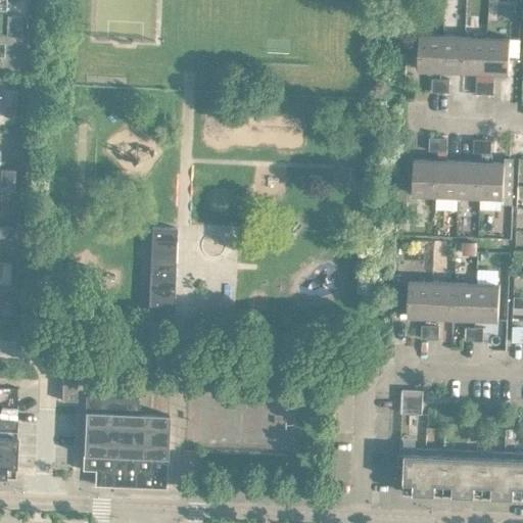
[(6,15),(6,26),(20,27),(21,16),(6,15)]
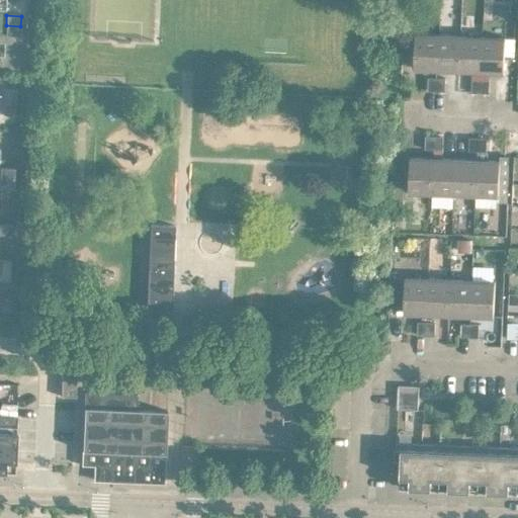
[(20,26),(6,25),(6,35),(20,36),(20,26)]
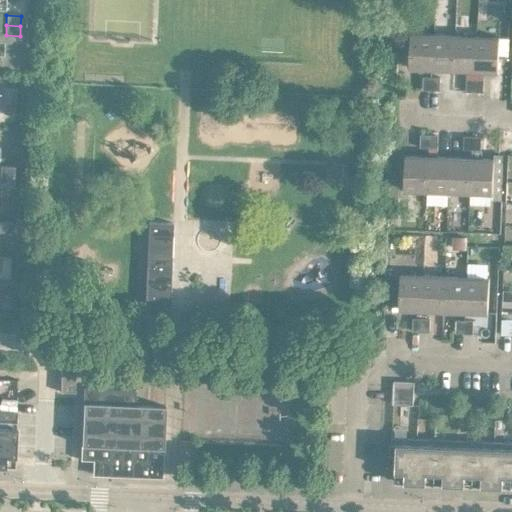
[(409,67),(432,68),(433,34),(411,33),(409,67)]
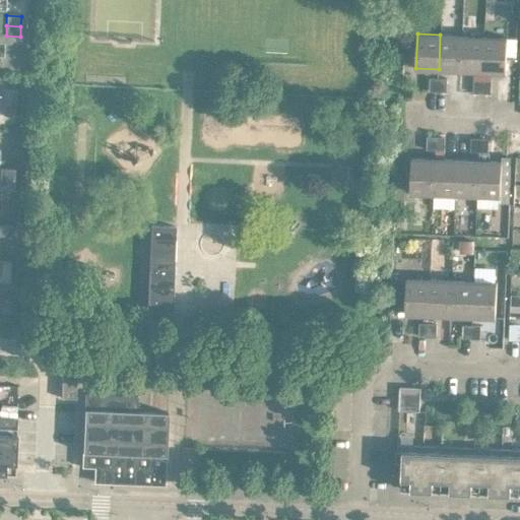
[(439,69),(461,70),(462,36),(440,35),(439,69)]
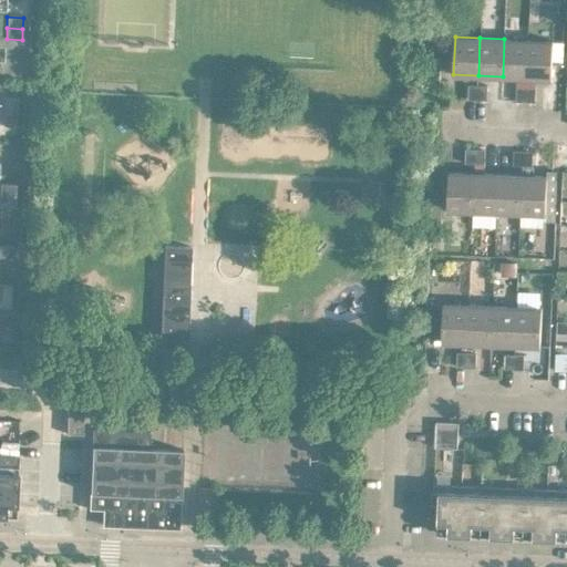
[(516,78),(526,78),(528,40),(504,39),(503,76),(516,78)]
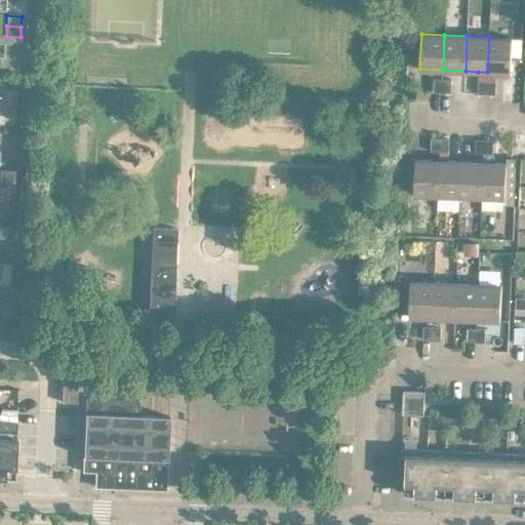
[(489,37),(487,72),(511,73),(512,38),(489,37)]
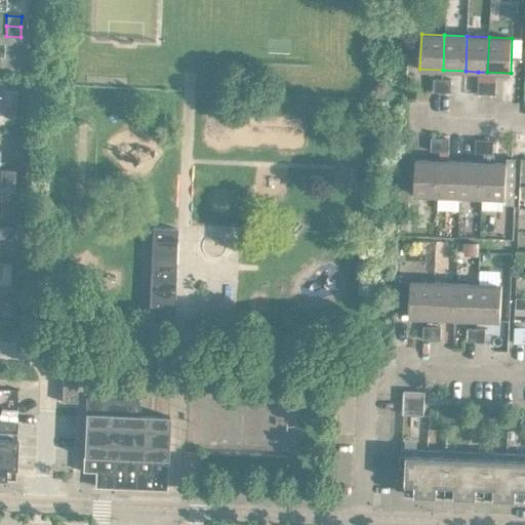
[(478,72),(478,81),(487,81),(487,72),(478,72)]
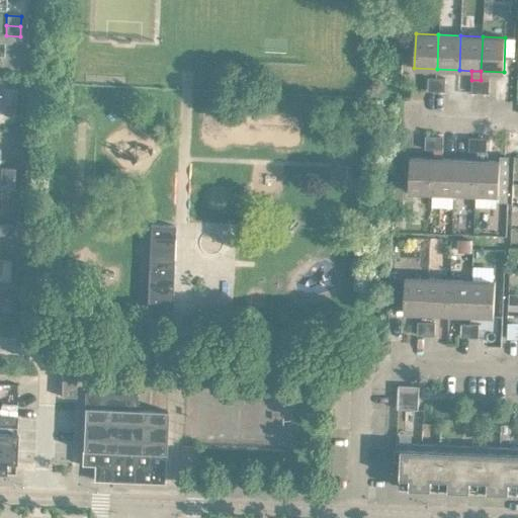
[(427,91),(436,91),(437,78),(428,78),(427,91)]
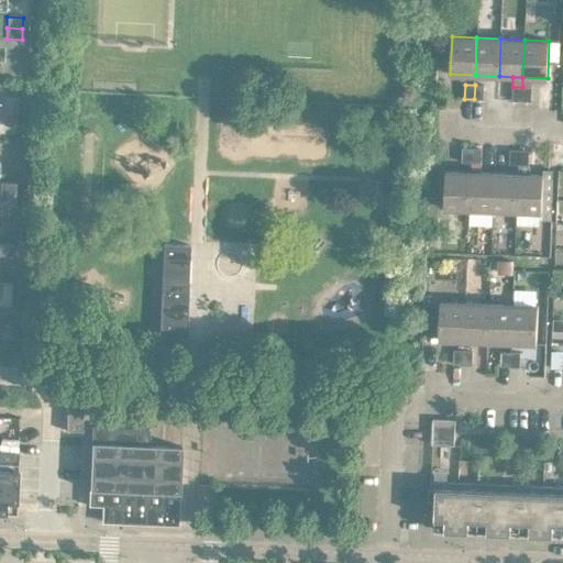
[(475,85),(474,99),(484,99),(484,85),(475,85)]
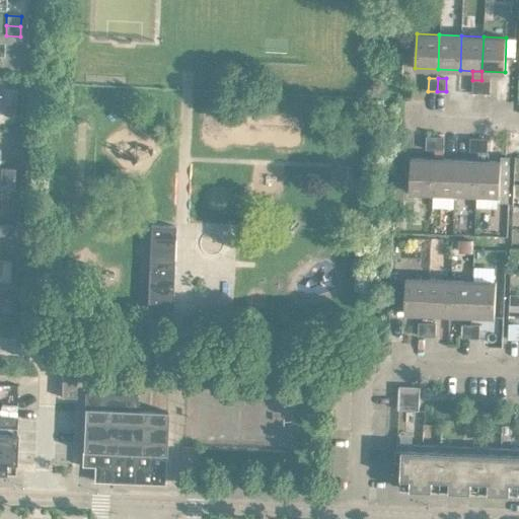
[(472,92),(480,93),(482,80),(472,80),(472,92)]
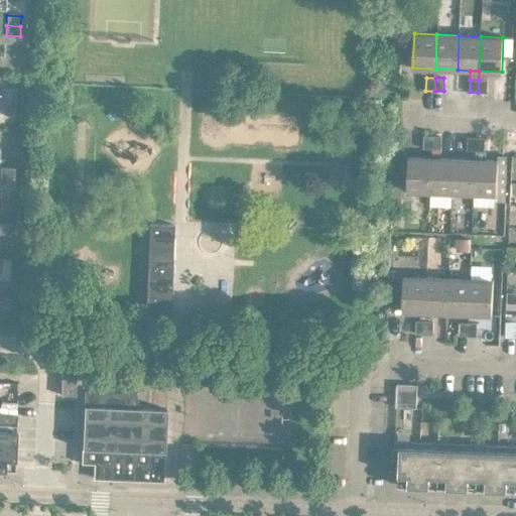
[(479,80),(478,93),(487,93),(487,80),(479,80)]
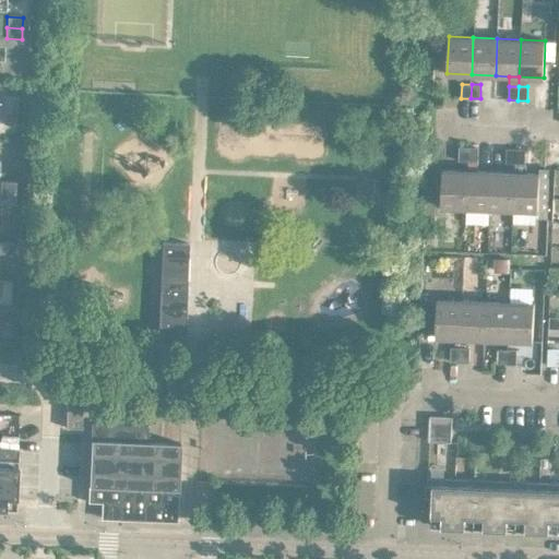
[(4,123),(16,125),(18,97),(6,96),(4,123)]
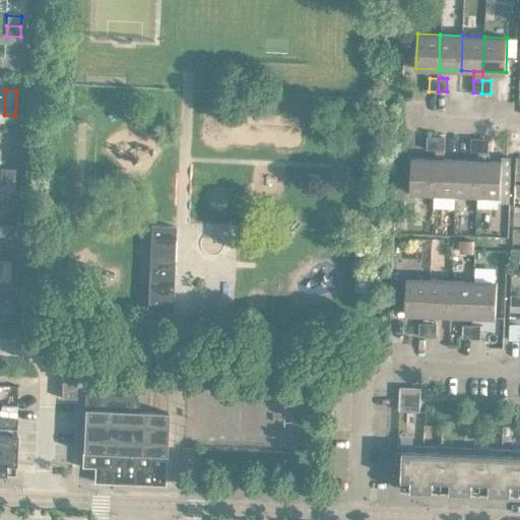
[(427,149),(436,150),(436,137),(427,136),(427,149)]
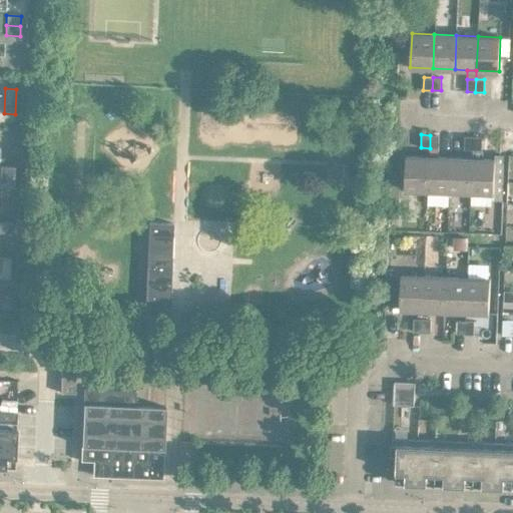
[(430,135),(430,148),(438,148),(439,135),(430,135)]
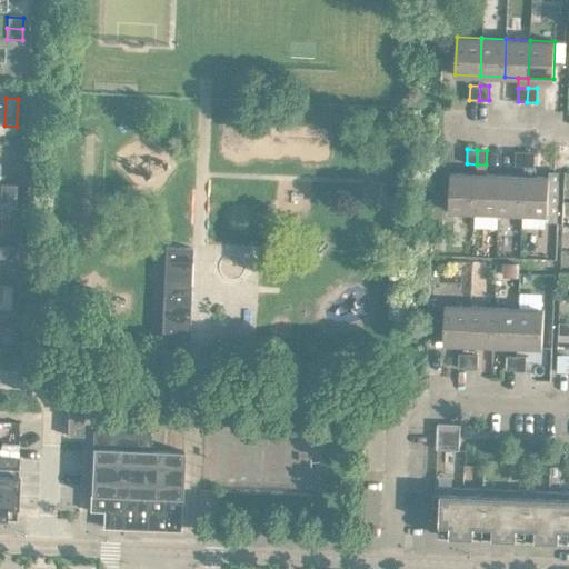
[(515,166),(525,166),(525,151),(516,151),(515,166)]
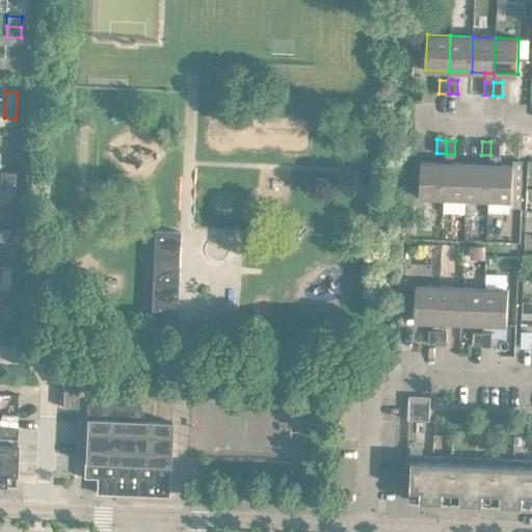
[(490,141),(490,155),(499,155),(500,141),(490,141)]
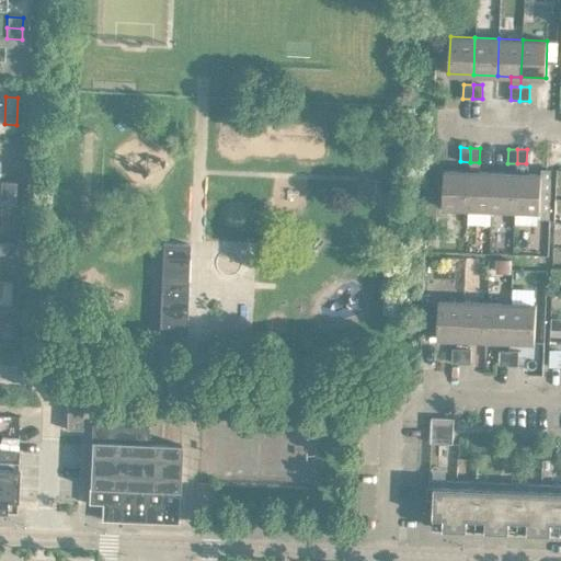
[(470,162),(469,171),(479,172),(479,162),(470,162)]
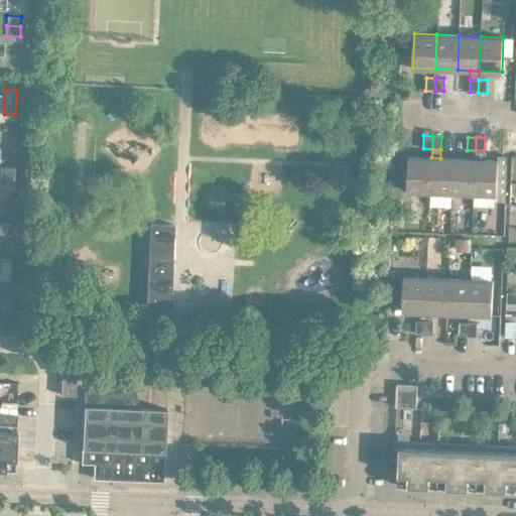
[(497,195),(496,202),(505,202),(507,156),(507,155),(502,154),(498,154),(498,160),(497,195)]
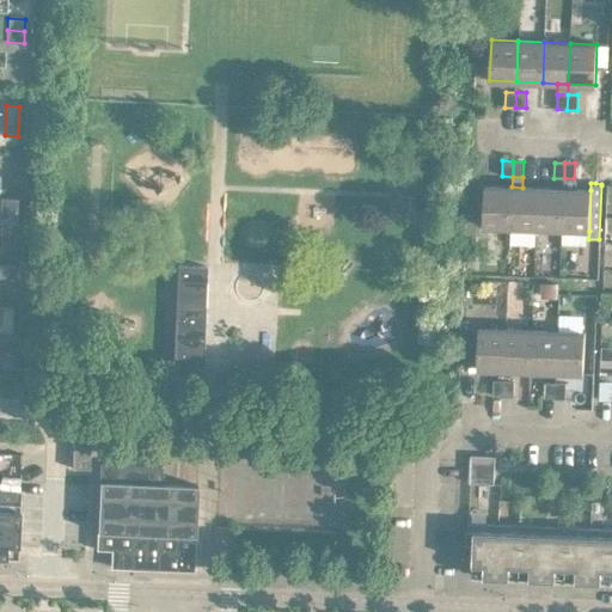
[(483,227),(510,228),(512,187),(484,185),(483,227)]
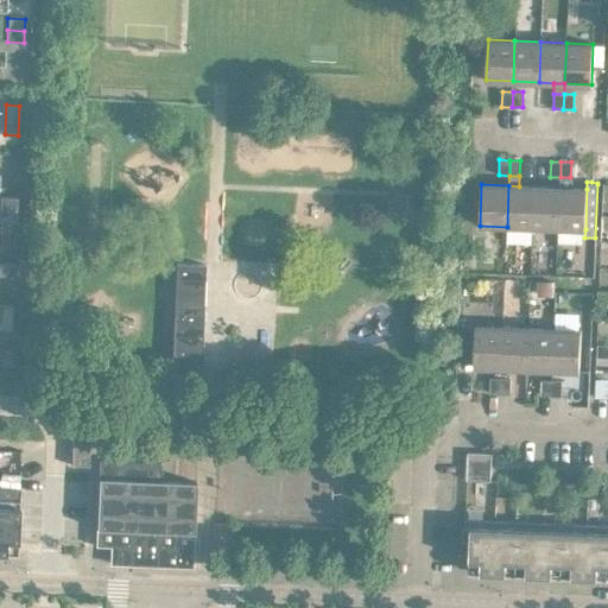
[(507,227),(532,227),(534,187),(519,187),(508,185),(507,227)]
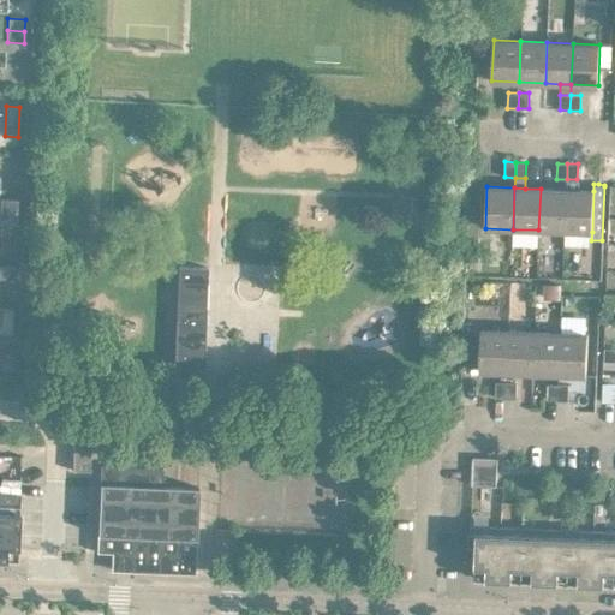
[(538,230),(565,231),(566,190),(541,189),(538,230)]
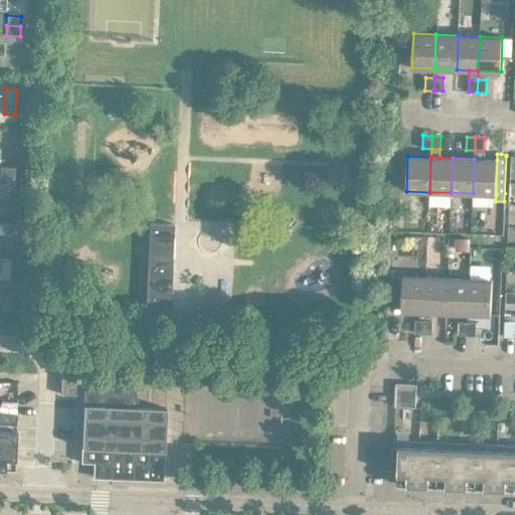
[(474,159),(473,193),(496,194),(497,160),(474,159)]
